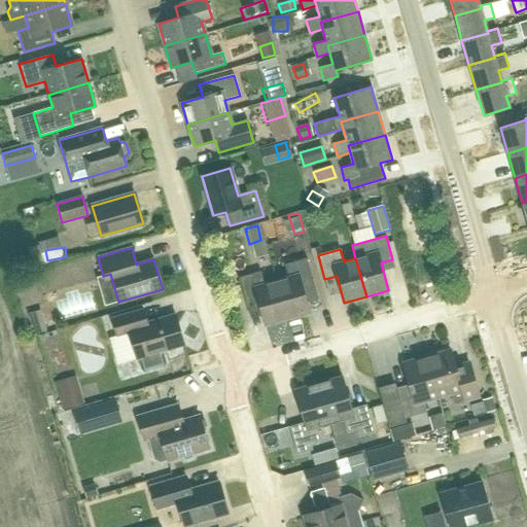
[(287,319),(309,313),(302,285),(313,282),(307,258),(284,265),(288,278),(276,281),(287,319)]
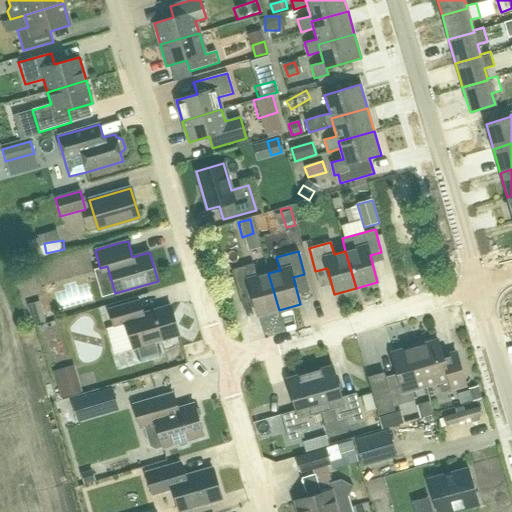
[(219,278),(221,278),(226,276),(222,263),(217,264),(215,264),(219,278)]
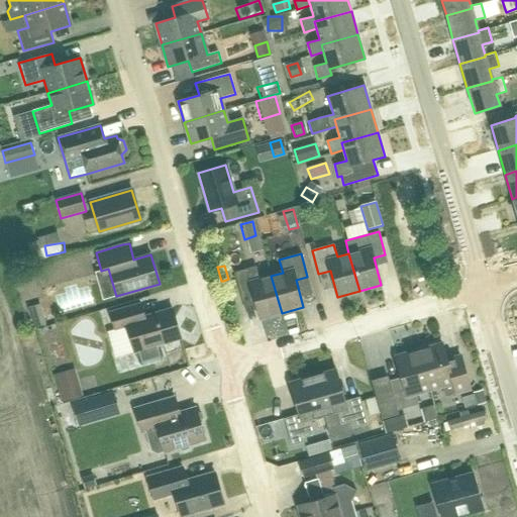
[(252,293),(260,319),(282,313),(271,276),(260,279),(255,267),(234,273),(240,296),(252,293)]
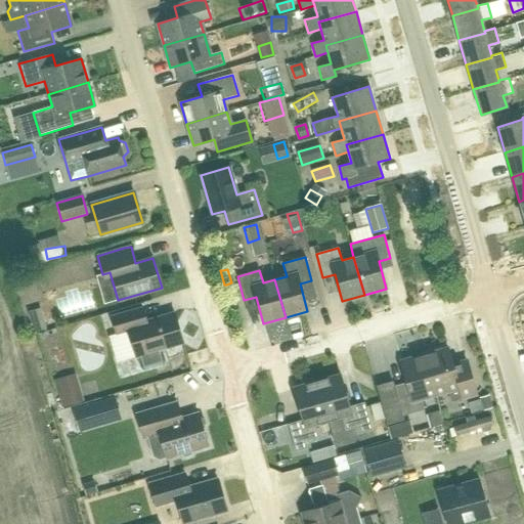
[(34,308),(36,323),(56,321),(54,305),(34,308)]
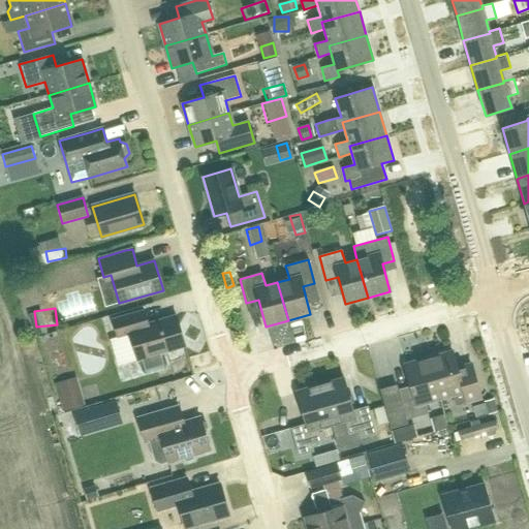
[(185,346),(176,316),(148,324),(144,310),(112,319),(117,338),(129,334),(136,361),(138,360),(142,372),(146,374),(164,368),(166,365),(163,352),(185,346)]
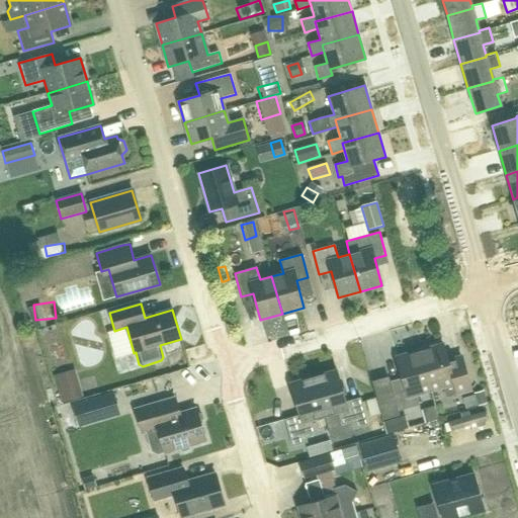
[(431,391),(443,387),(446,398),(470,391),(462,361),(449,365),(443,344),(419,351),(431,391)]
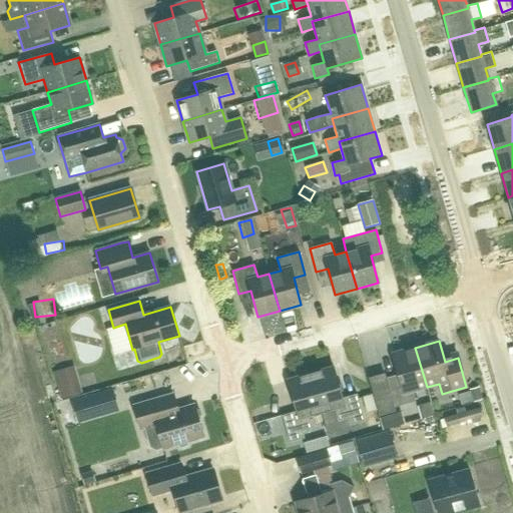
[(415,402),(412,391),(427,387),(415,348),(392,355),(398,375),(386,378),(395,407),(415,402)]
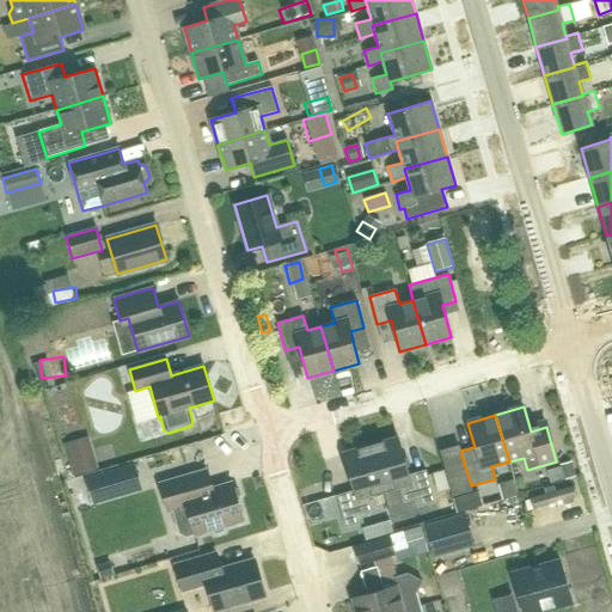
[(383,491),(398,488),(403,502),(415,500),(416,507),(434,502),(426,470),(408,475),(397,438),(369,446),(383,491)]
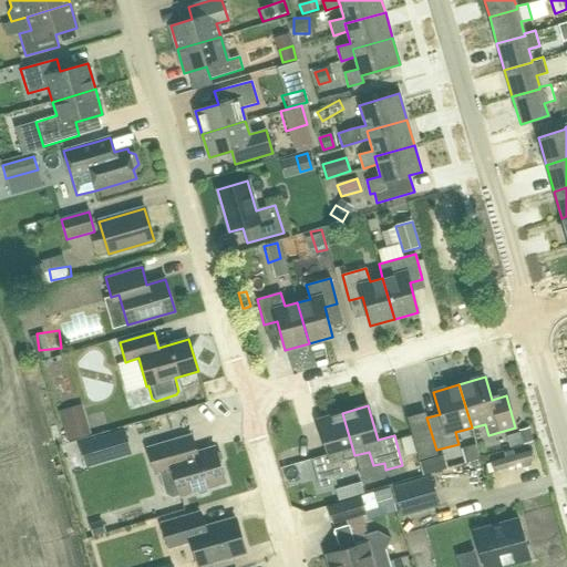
[(344,474),(341,460),(354,455),(342,413),(318,420),(327,455),(311,460),(319,490),(336,484),(334,476),(344,474)]
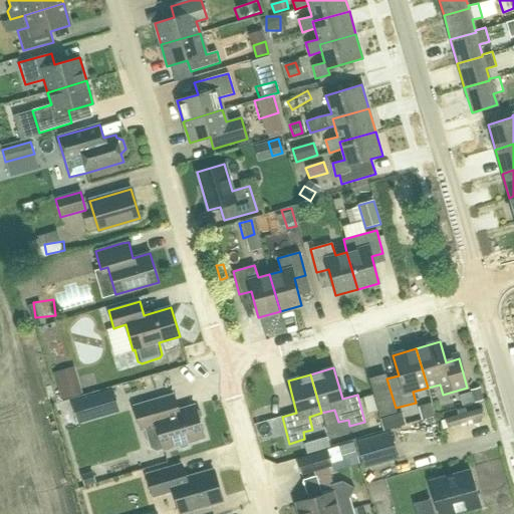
[(77,381),(58,388),(61,400),(81,395),(77,381)]
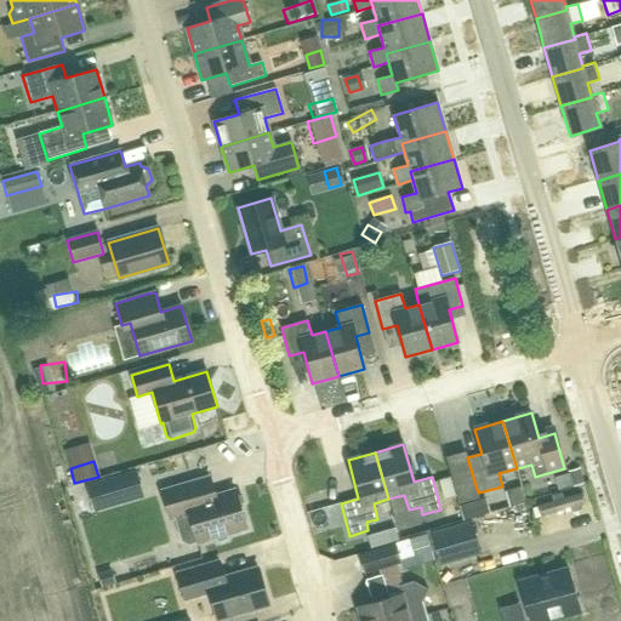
[(579,469),(569,472),(574,485),(584,483),(579,469)]
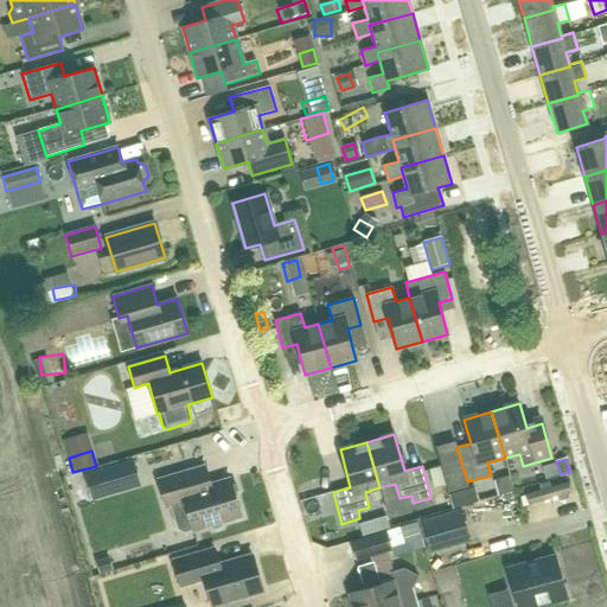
[(140,484),(133,461),(100,471),(107,493),(140,484)]
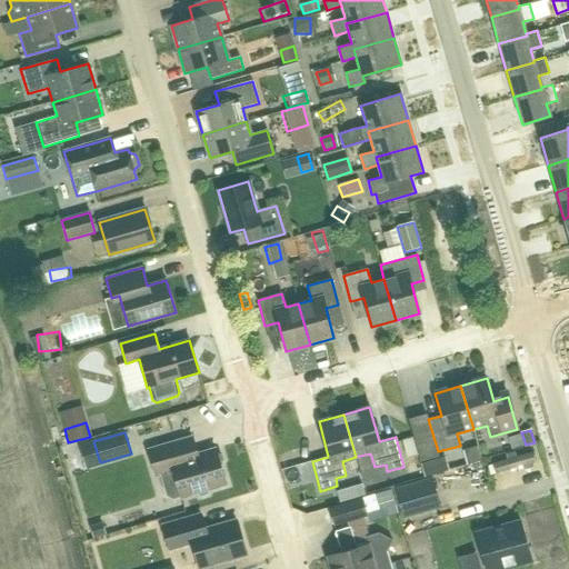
[(215,448),(197,453),(191,437),(179,440),(148,449),(156,476),(172,471),(175,478),(167,480),(163,487),(167,496),(172,499),(180,497),(181,498),(200,492),(201,492),(207,491),(207,490),(226,485),(219,462),(220,462),(218,456),(217,456),(215,448)]
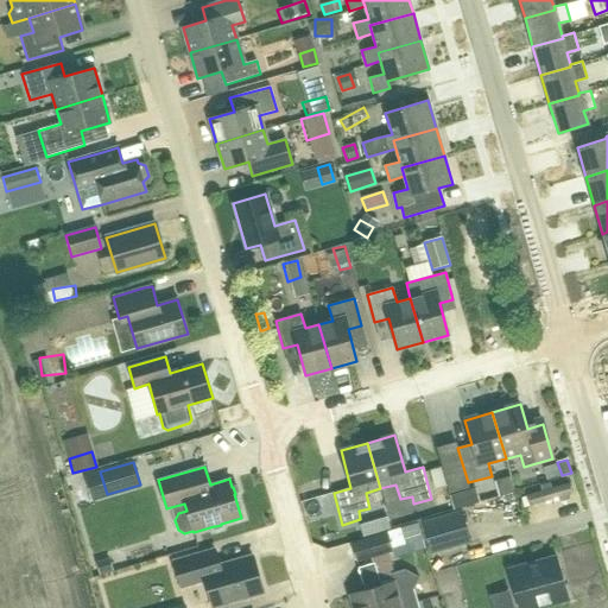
[(570,482),(525,495),(529,506),(574,493),(570,482)]
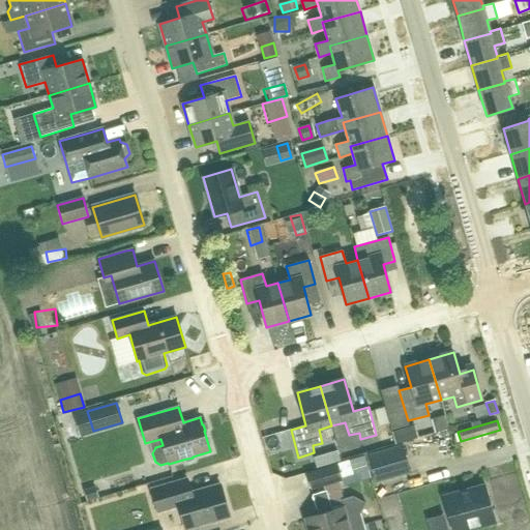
[(390,434),(394,444),(411,439),(407,429),(390,434)]
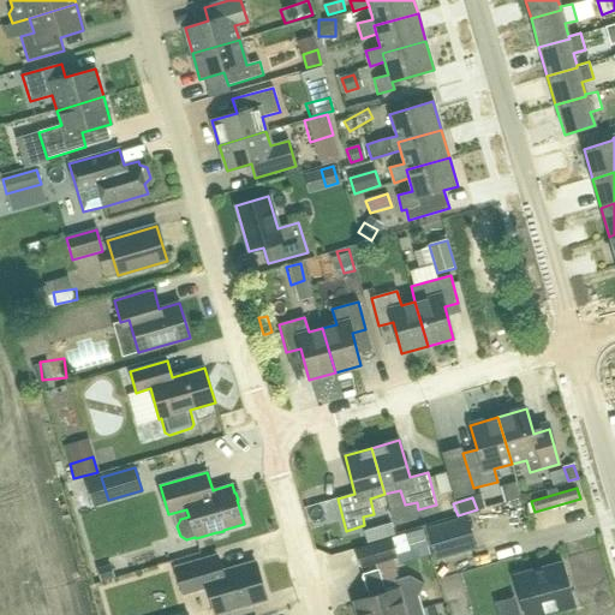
[(467,517),(425,529),(435,560),(477,548),(467,517)]
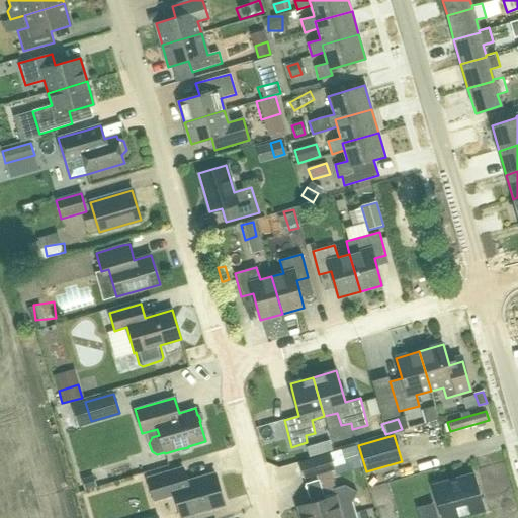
[(330,440),(307,447),(310,456),(332,449),(330,440)]
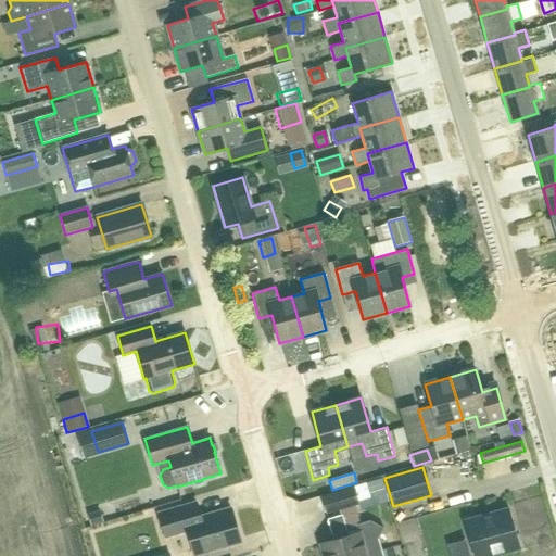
[(382,478),(366,483),(369,496),(386,492),(382,478)]
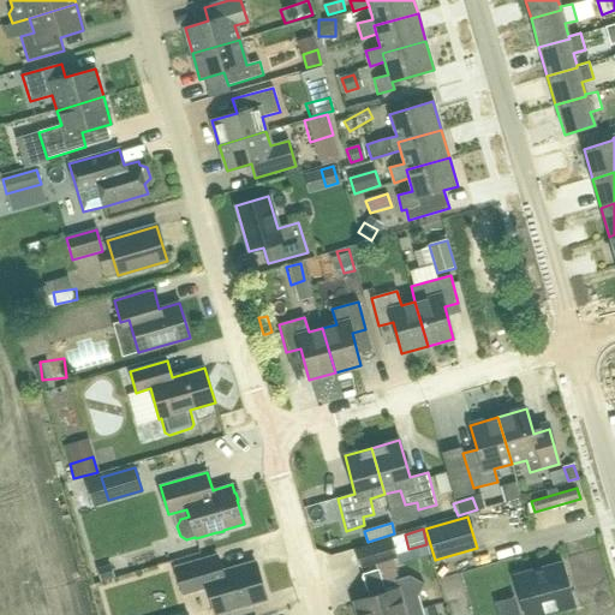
[(392,538),(354,550),(360,568),(396,557),(392,538)]
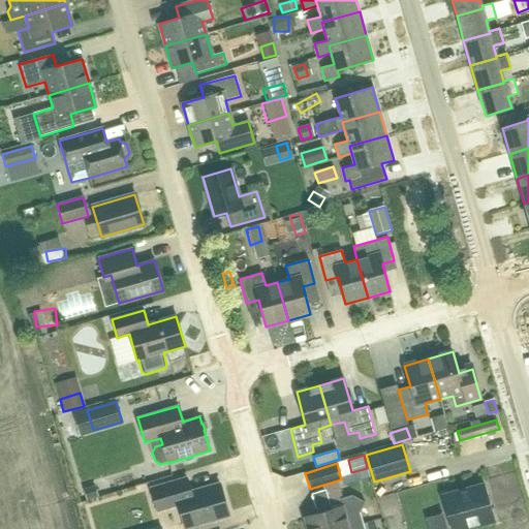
[(135,476),(99,483),(101,493),(136,487),(135,476)]
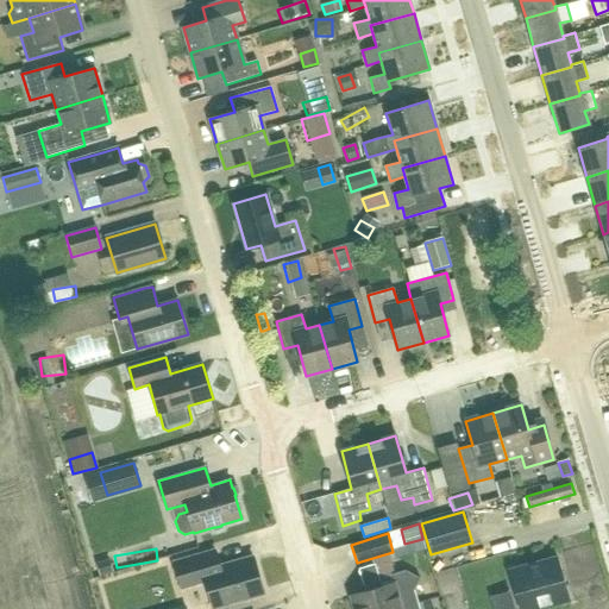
[(263,594),(252,557),(219,566),(214,551),(174,563),(181,588),(205,581),(213,608),(263,594)]
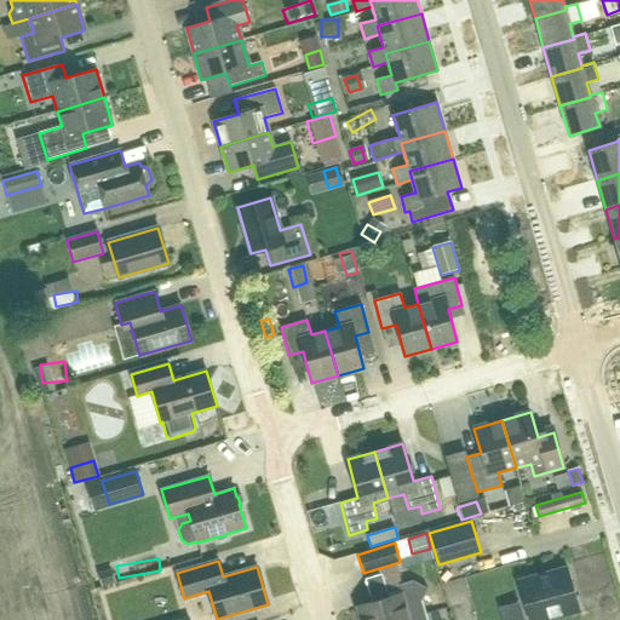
[(540,619),(580,609),(568,568),(517,581),(528,619),(540,619)]
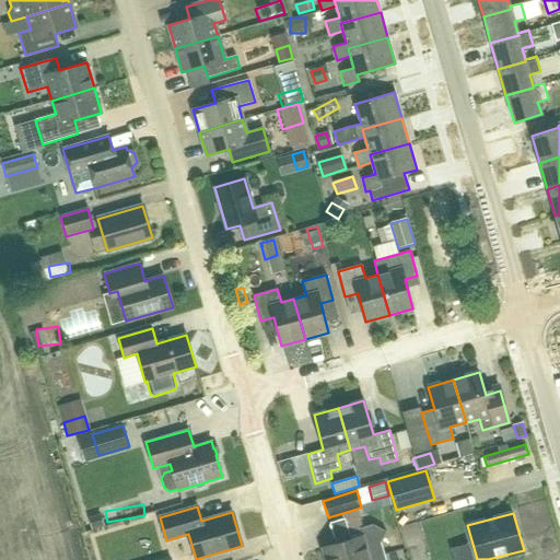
[(90,518),(92,527),(103,524),(101,515),(90,518)]
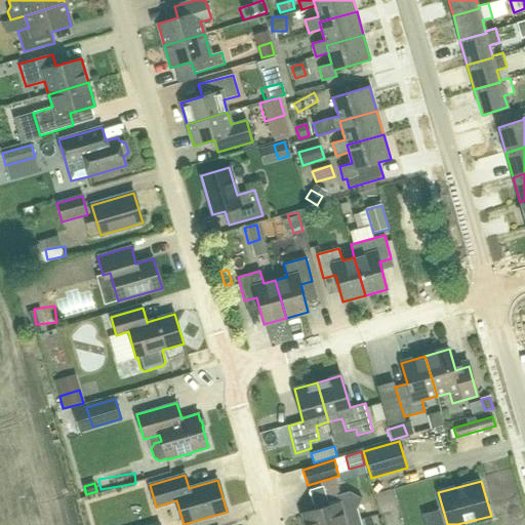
[(315,510),(301,514),(305,524),(344,524),(360,520),(357,509),(362,498),(350,491),(337,495),(339,502),(329,506),(323,486),(309,490),(315,510)]
